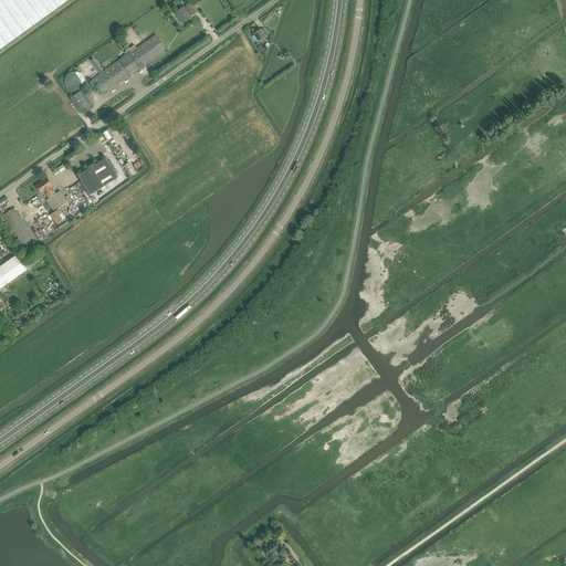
[(0,0),(0,50),(32,27),(69,0),(0,0)]
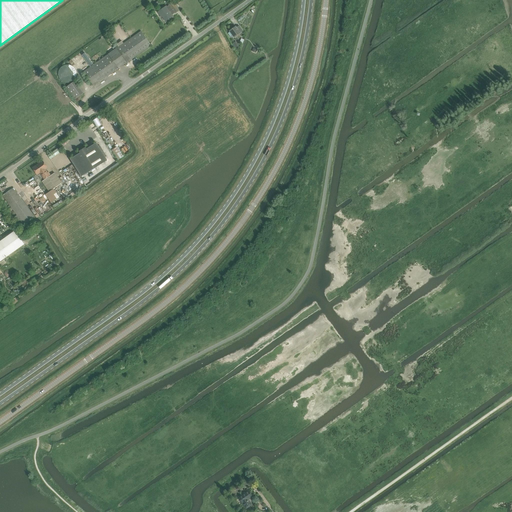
[(172,15),(175,13),(175,14),(179,11),(178,10),(179,9),(176,6),(173,3),(170,6),(171,7),(168,9),(166,7),(159,13),(162,17),(162,16),(166,21),(173,16),(172,15)]
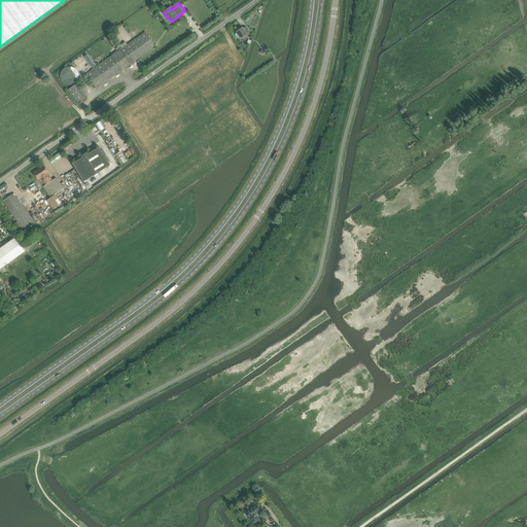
[(250,32),(247,28),(246,27),(244,29),(243,28),(237,32),(241,38),(250,32)]
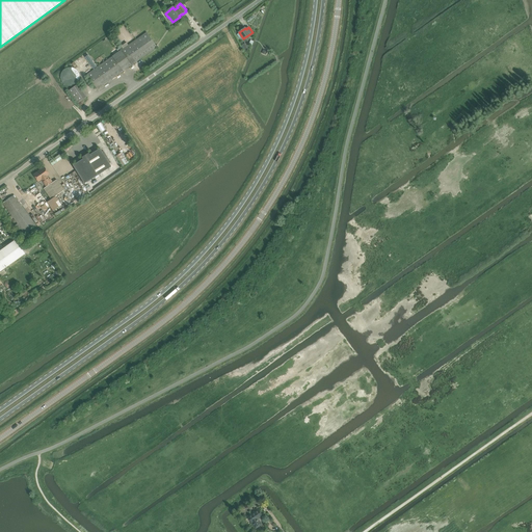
[(147,32),(129,45),(127,43),(122,47),(124,49),(122,51),(121,50),(112,56),(112,57),(87,75),(98,89),(132,65),(157,47),(147,32)]
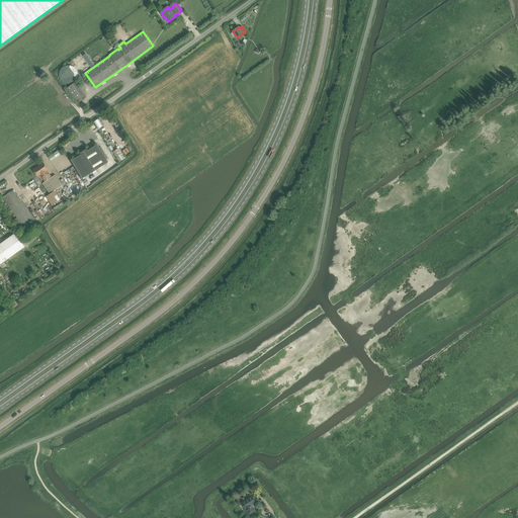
[(75,101),(85,94),(76,82),(67,88),(75,101)]
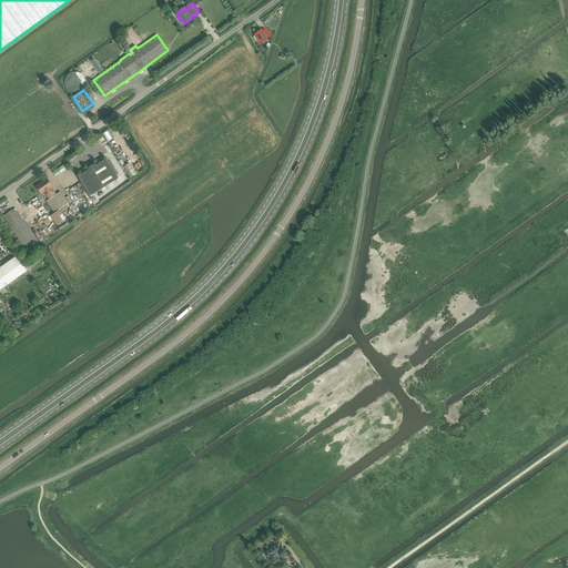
[(89,170),(78,176),(90,196),(119,178),(107,159),(97,165),(95,163),(88,168),(89,170)]
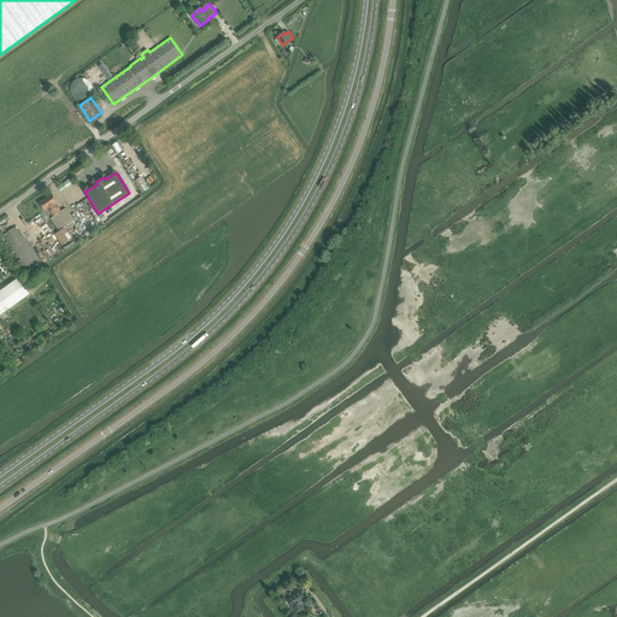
[(144,193),(150,189),(141,176),(135,181),(144,193)]
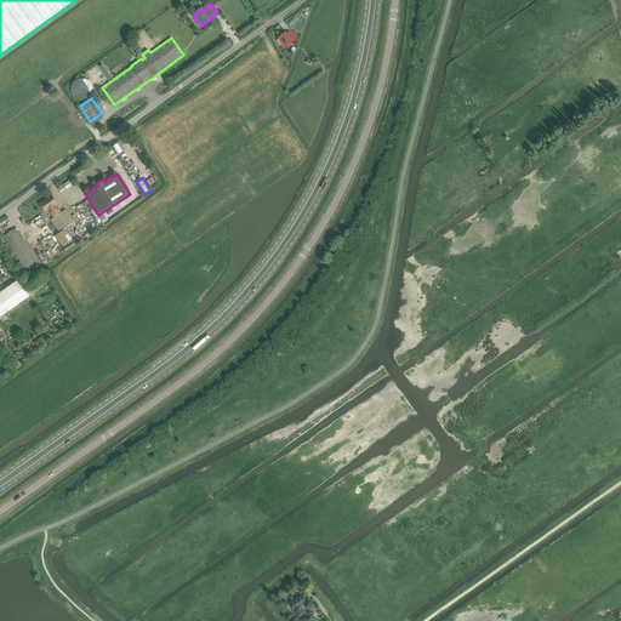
[(49,210),(55,218),(61,214),(55,205),(57,204),(52,195),(40,204),(45,212),(49,210)]
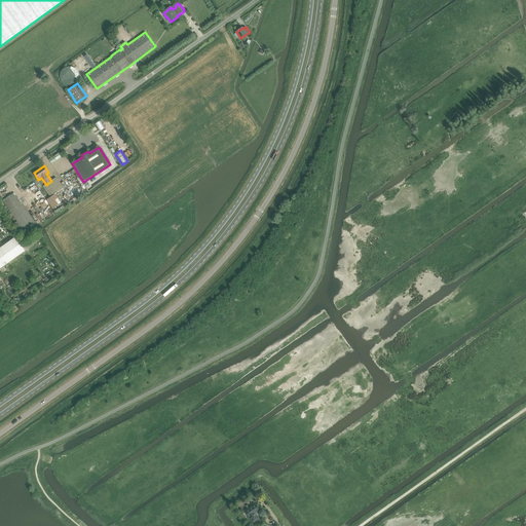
[(43,186),(50,197),(46,200),(52,209),(62,202),(55,194),(64,188),(57,178),(51,181),(46,185),(43,186)]
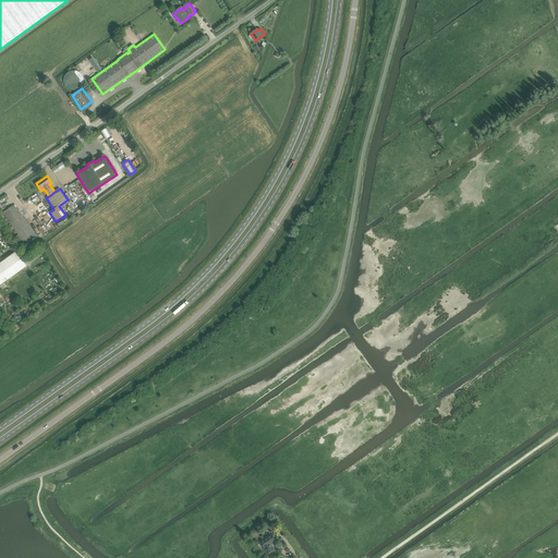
[(26,246),(38,238),(15,204),(3,213),(26,246)]
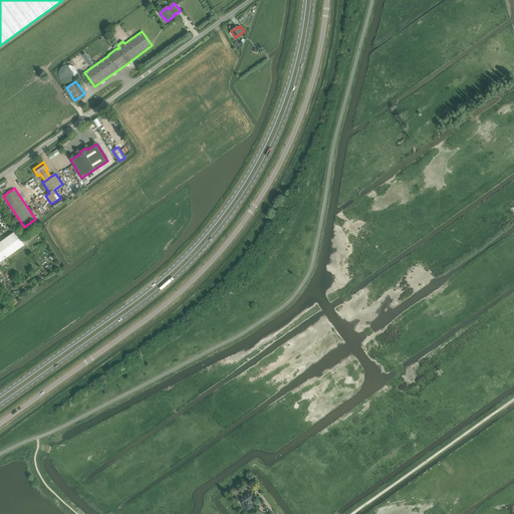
[(0,262),(25,245),(15,232),(0,242),(0,262)]
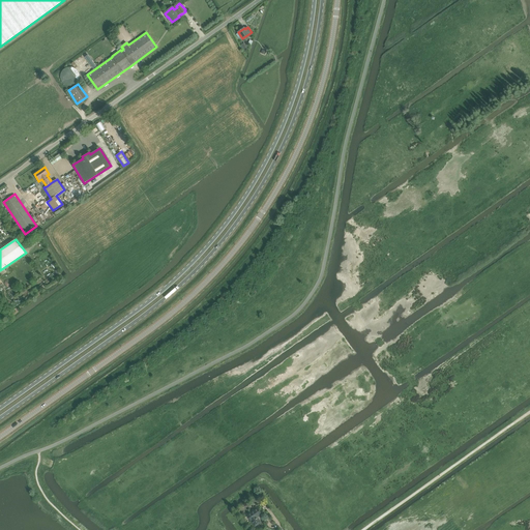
[(246,514),(248,517),(255,526),(256,525),(259,523),(260,522),(258,519),(257,519),(257,518),(262,514),(257,508),(254,510),(246,514)]
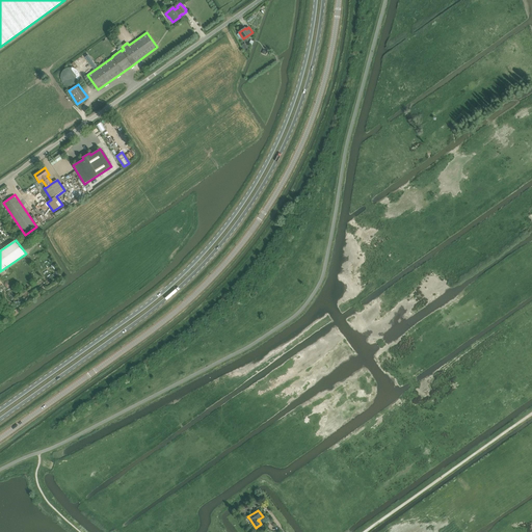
All buildings are outlined.
